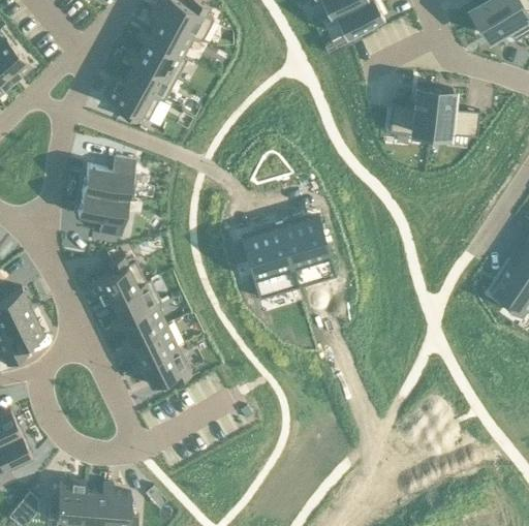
[(152,9),(149,13),(203,42),(214,21),(205,16),(209,8),(193,0),(192,0),(189,7),(175,0),(166,0),(160,13),(152,9)]
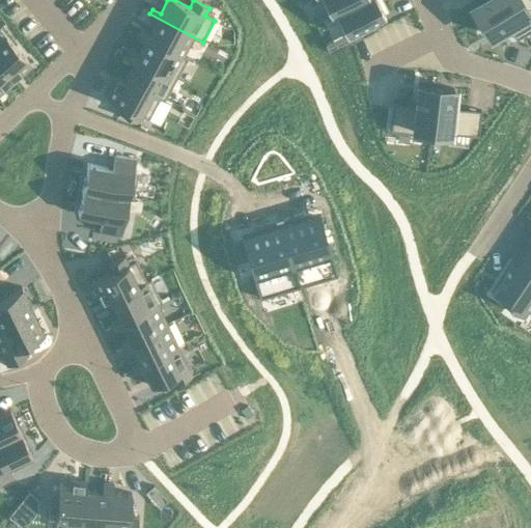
[(322,0),(331,18),(365,0),(322,0)]
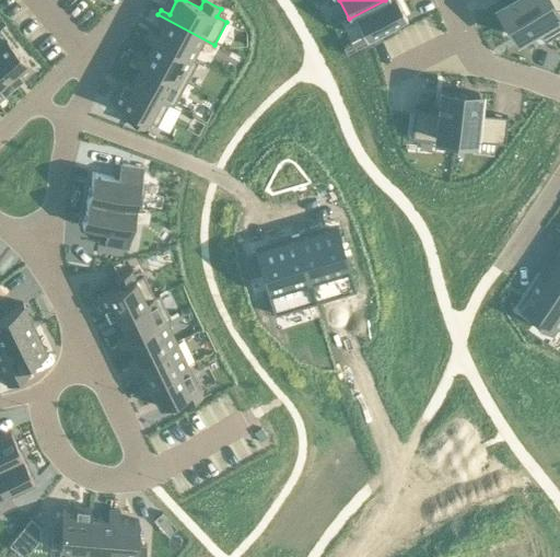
[(396,0),(385,0),(349,19),(349,20),(354,18),(366,42),(407,21),(396,0)]
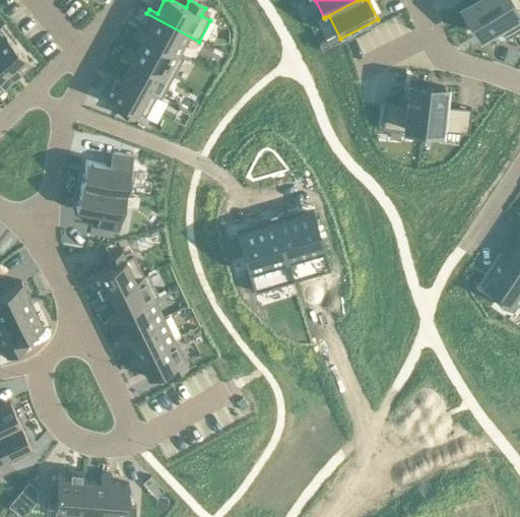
[(473,0),(461,7),(471,22),(506,0),(473,0)]
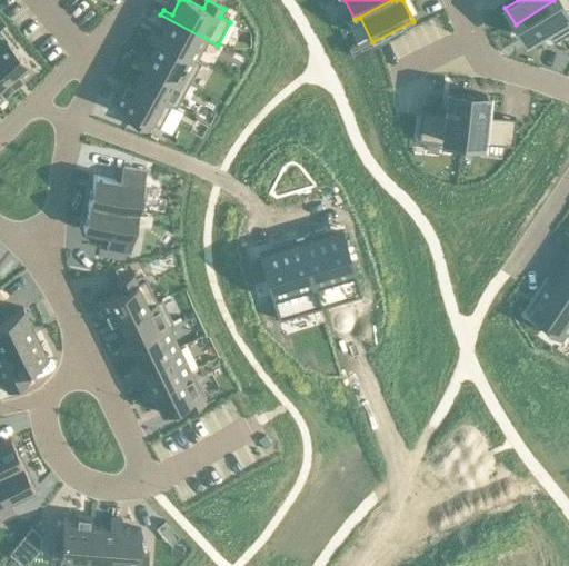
[(568,0),(553,0),(516,25),(526,40),(543,29),(553,45),(568,35),(568,0)]
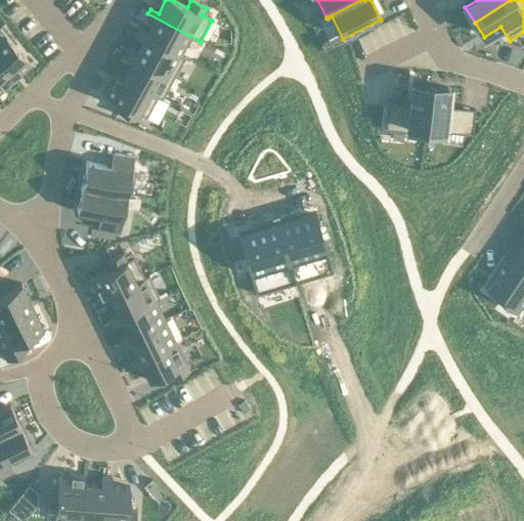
[(139,30),(137,34),(184,60),(185,59),(181,57),(191,38),(200,43),(201,42),(147,13),(145,17),(154,22),(147,34),(139,30)]
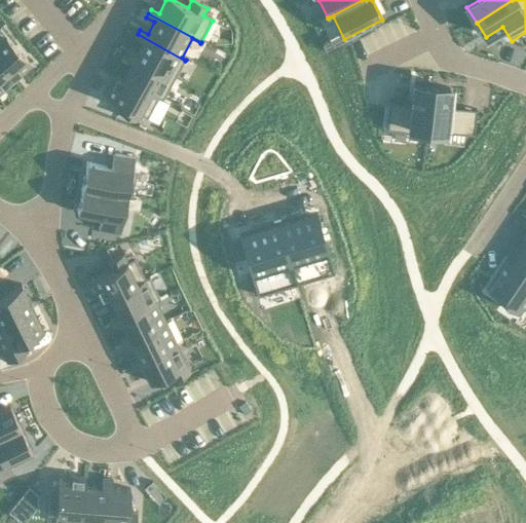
[(0,30),(0,68),(13,83),(32,68),(0,30)]
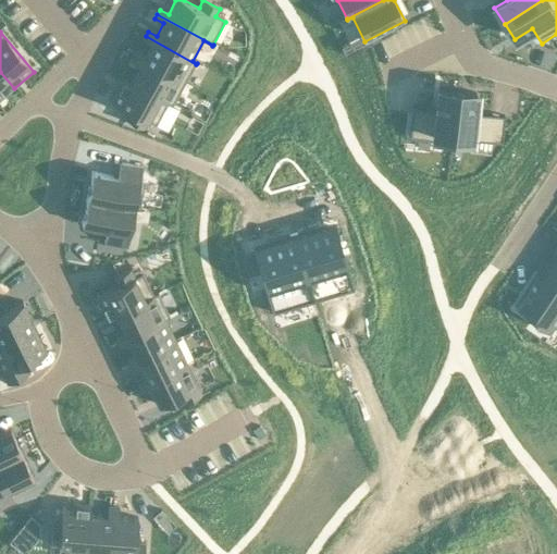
[(136,53),(134,59),(185,86),(196,64),(146,36),(144,41),(151,46),(145,58),(136,53)]
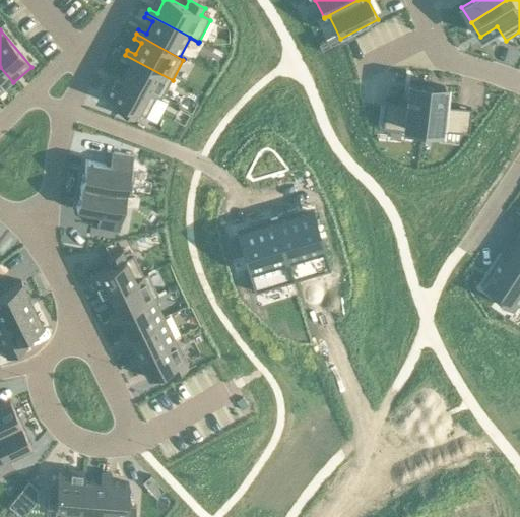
[(114,74),(114,75),(161,101),(173,80),(125,55),(123,59),(130,63),(122,78),(114,74)]
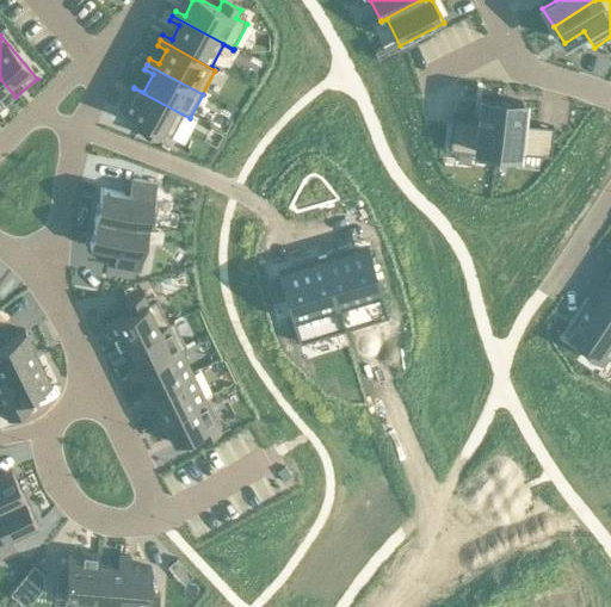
[(0,110),(16,97),(0,79),(0,110)]
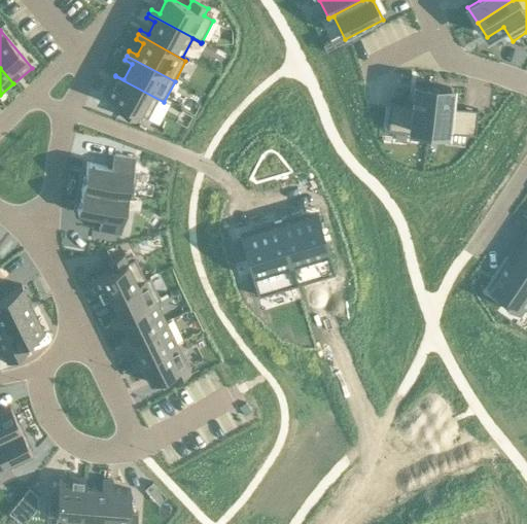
[(115,76),(104,98),(124,108),(119,115),(136,125),(140,116),(147,121),(159,101),(163,103),(164,102),(115,76)]
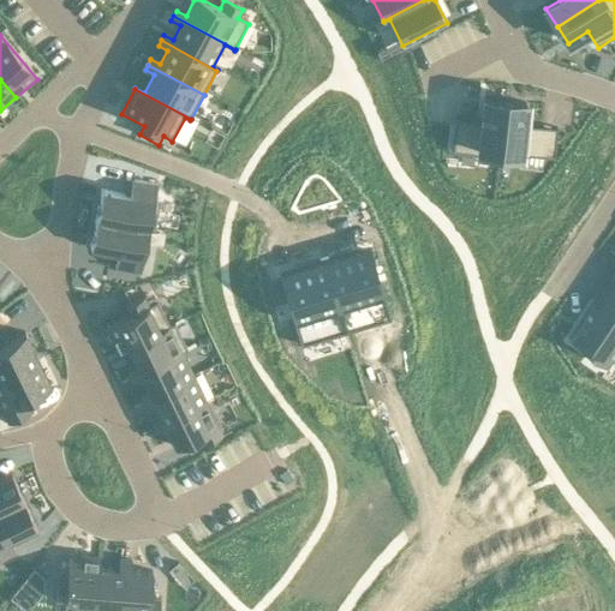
[(457,120),(453,155),(497,160),(497,166),(499,166),(506,102),(485,100),(483,123),(457,120)]
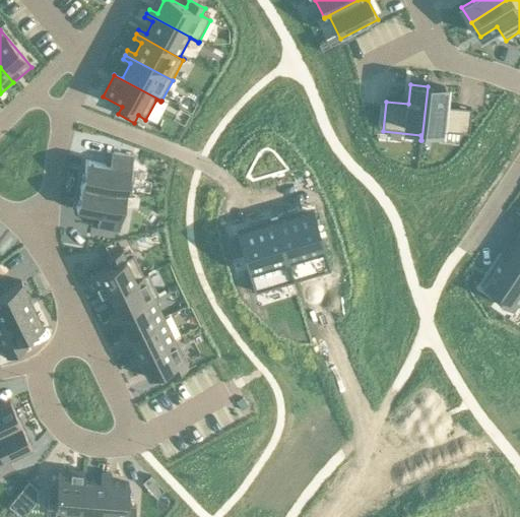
[(428,86),(421,140),(439,142),(440,132),(468,135),(471,111),(443,108),(445,88),(428,86)]
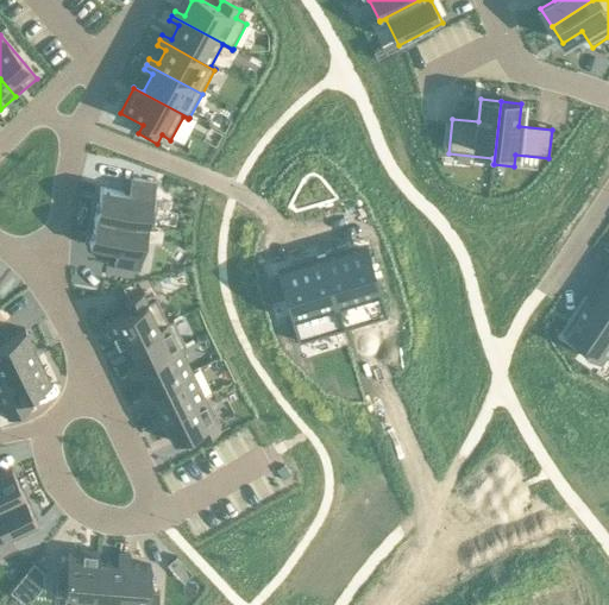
[(100,189),(94,219),(154,229),(159,201),(154,200),(156,186),(131,181),(129,195),(100,189)]
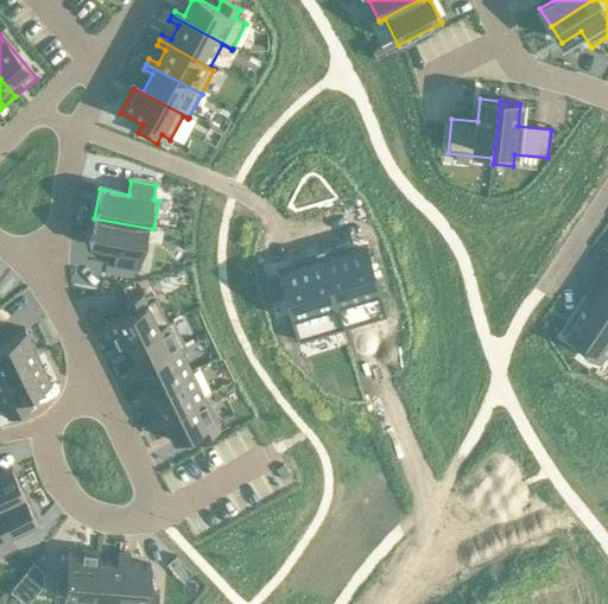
[(94,218),(89,247),(116,253),(114,267),(139,272),(147,229),(153,230),(153,229),(94,218)]
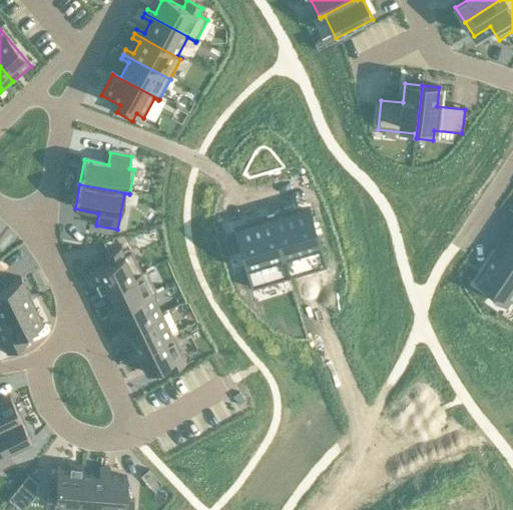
[(308,206),(271,217),(272,218),(290,280),(327,269),(310,212),(308,206)]
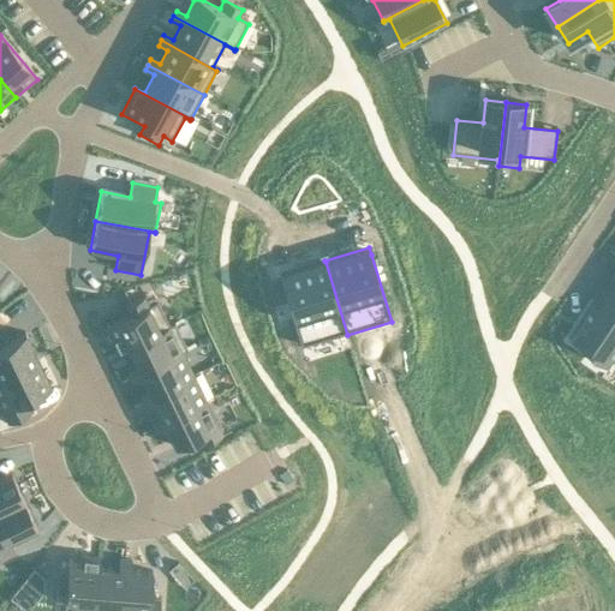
[(324,261),(279,275),(281,282),(281,281),(302,348),(347,335),(326,262),(324,261)]
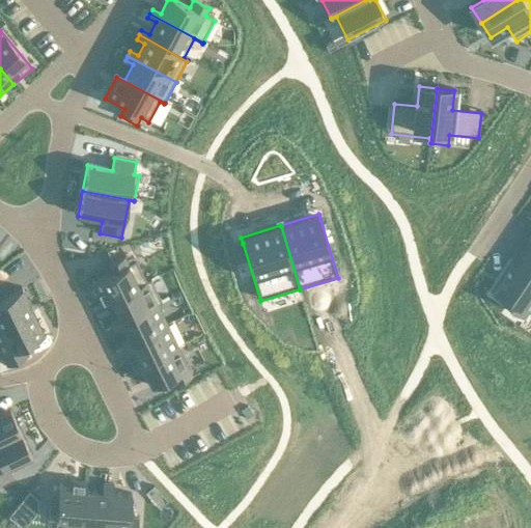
[(514,264),(493,297),(494,298),(525,318),(527,320),(530,312),(530,258),(528,256),(519,271),(513,268),(515,265),(514,264)]
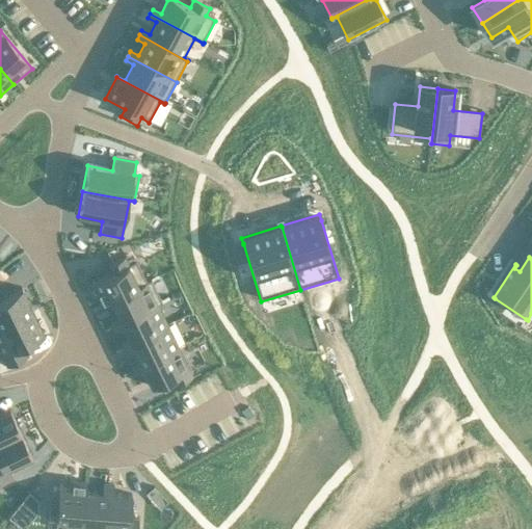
[(137,263),(91,285),(102,307),(138,289),(152,283),(152,282),(147,284),(137,263)]
